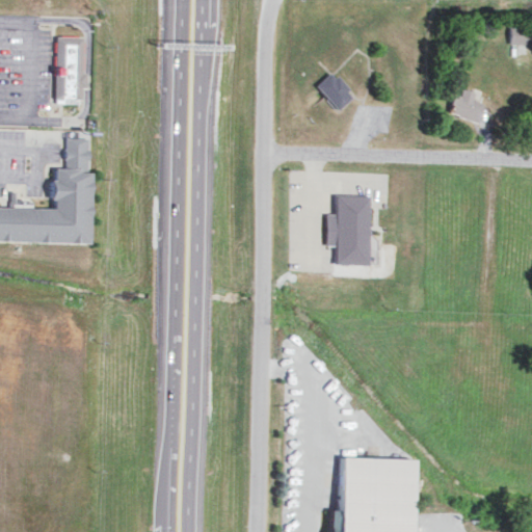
[(529,24),(507,23),(506,42),(529,42),(529,24)]
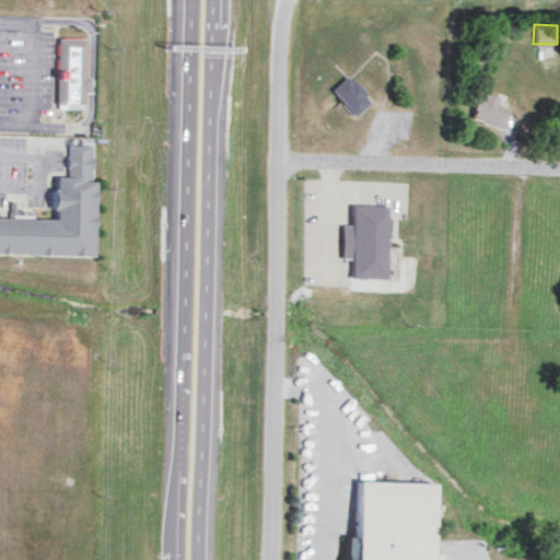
[(53,38),(50,106),(80,107),(82,39),(53,38)]
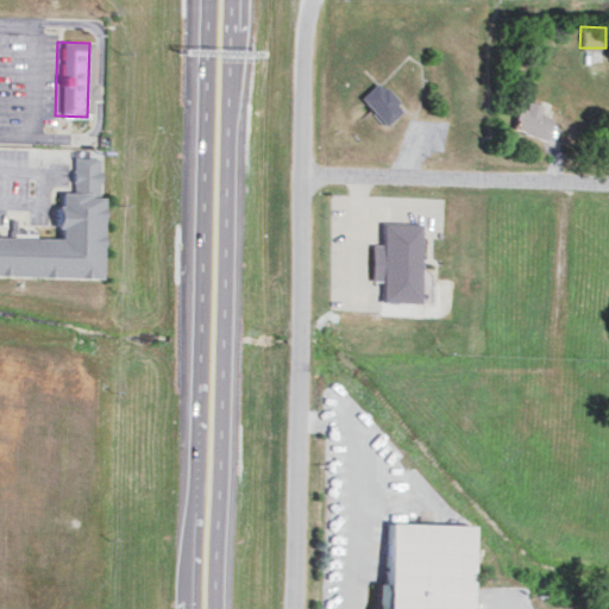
[(401,107),(376,80),(357,96),(383,124),(401,107)]
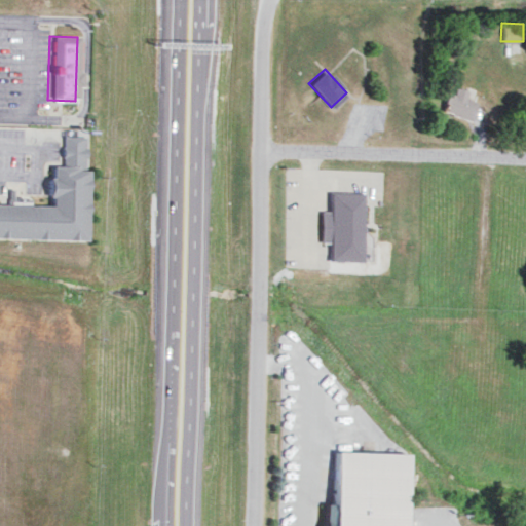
[(440,111),(468,119),(475,101),(464,98),(466,89),(453,85),(452,92),(446,91),(440,111)]
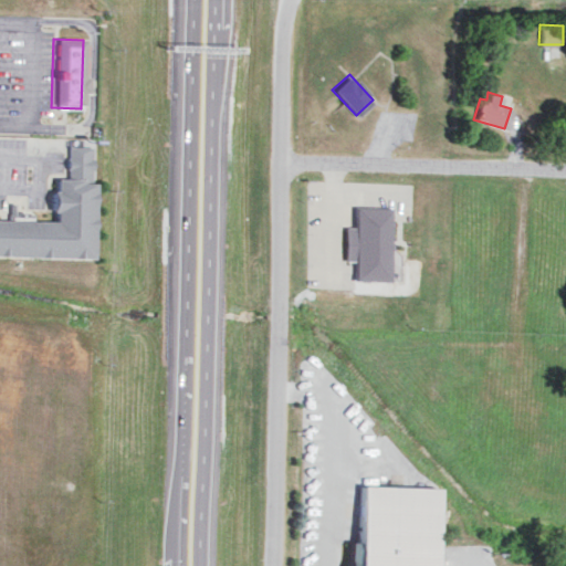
[(0,260),(87,263),(92,146),(64,145),(64,181),(49,180),(48,223),(0,221),(0,260)]
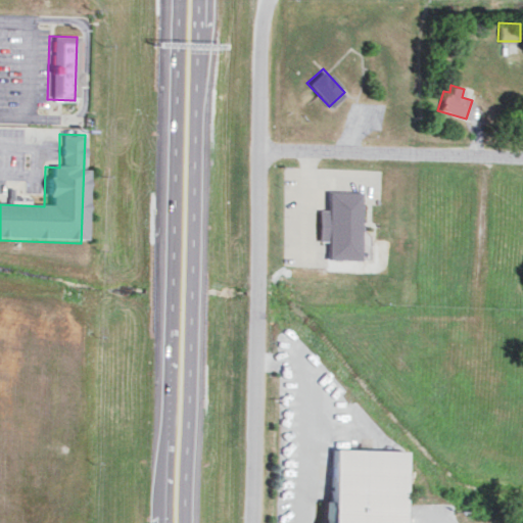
[(360,191),(359,263),(323,262),(324,243),(315,243),(315,212),(324,212),(325,191),(360,191)]
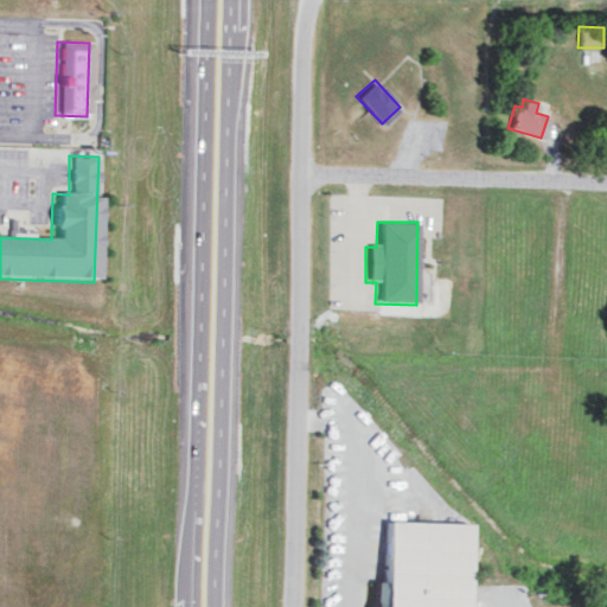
[(415,298),(428,298),(428,267),(416,267),(415,298)]
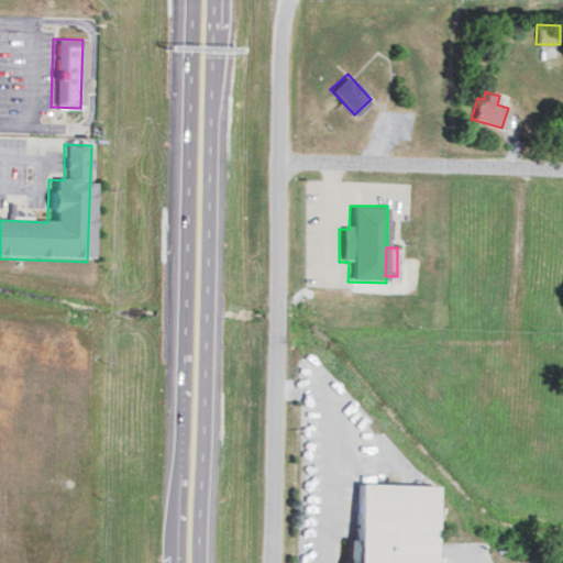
[(351,490),(348,562),(426,562),(428,493),(351,490)]
